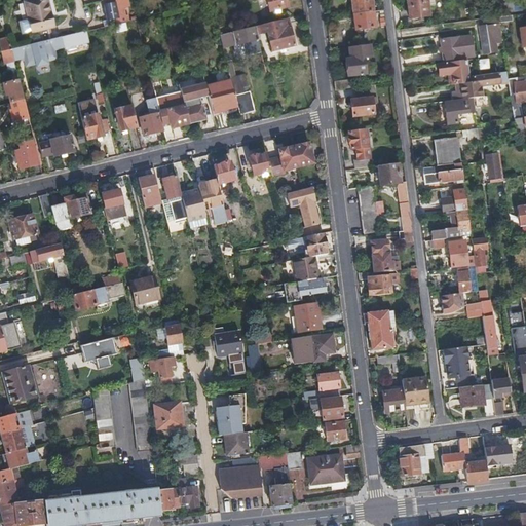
[(36,43),(53,39),(50,28),(57,27),(49,0),(29,0),(26,1),(36,43)]
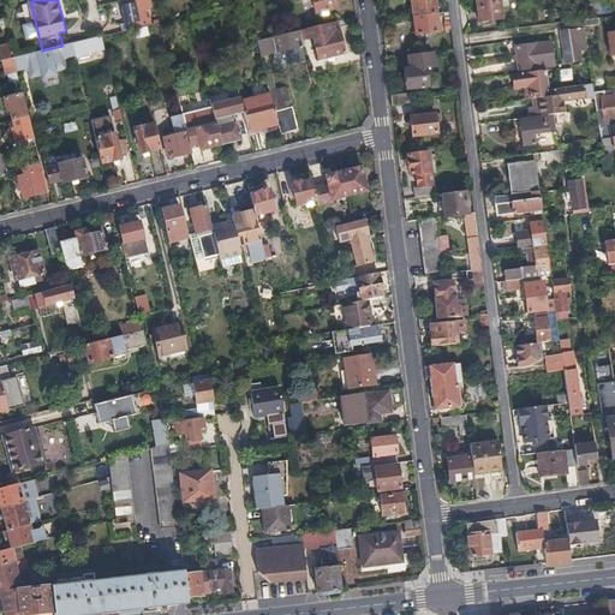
[(120,24),(123,31),(131,29),(148,24),(148,21),(142,0),(121,0),(120,0),(125,23),(120,24)]
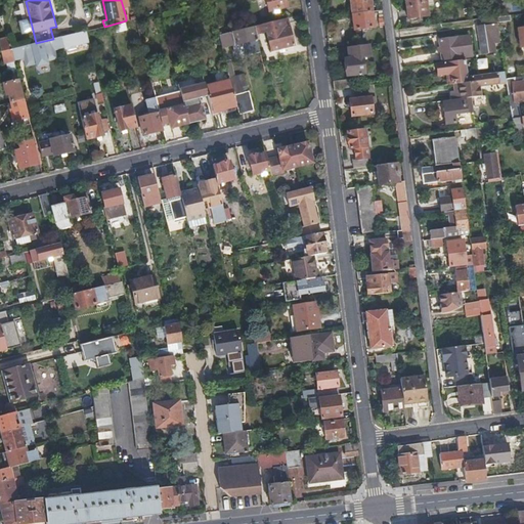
[(266,0),(270,12),(288,8),(286,0),(266,0)]
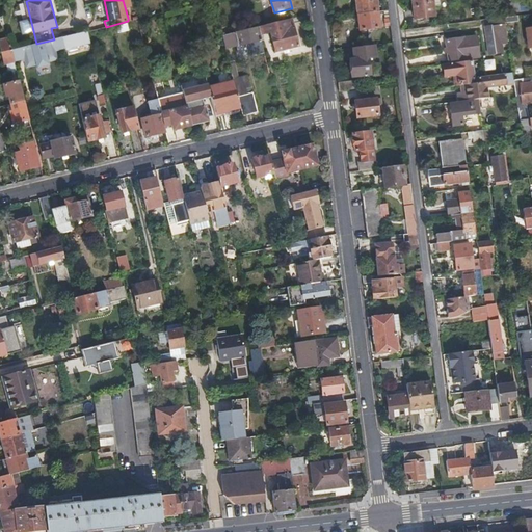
[(354,0),(356,15),(377,11),(375,0),(354,0)]
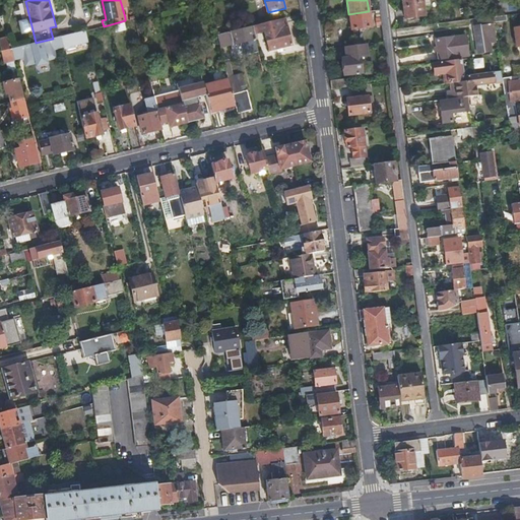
[(402,0),(405,17),(425,15),(425,5),(423,0),(402,0)]
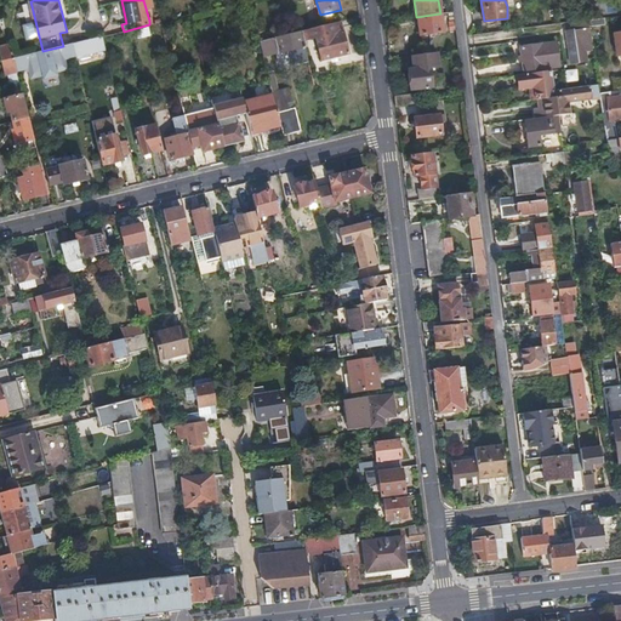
[(187,3),(191,15),(198,13),(194,1),(187,3)]
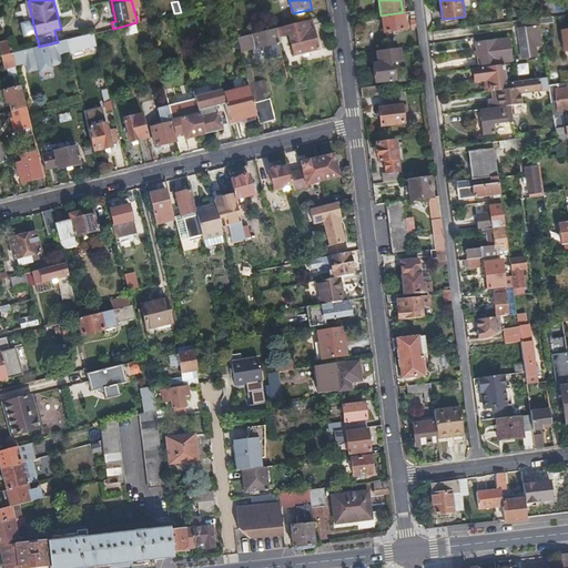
[(403,12),(381,16),(383,32),(405,29),(403,12)]
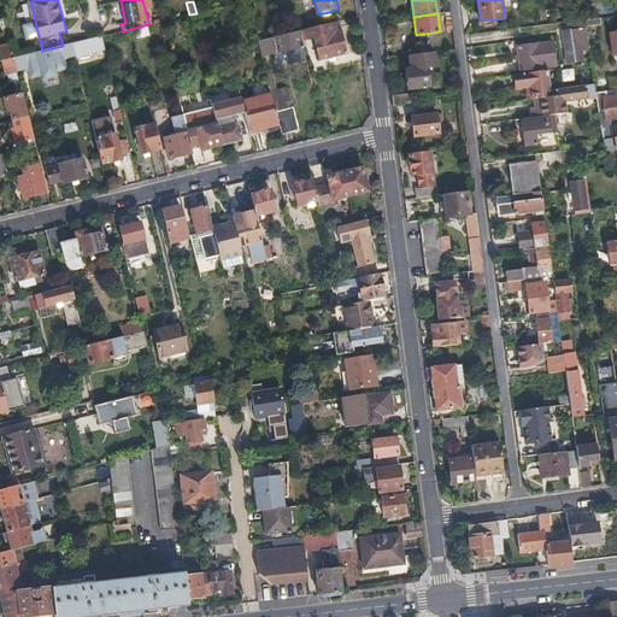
[(586,27),(585,19),(569,22),(570,30),(563,30),(568,62),(583,59),(582,48),(589,48),(586,27)]
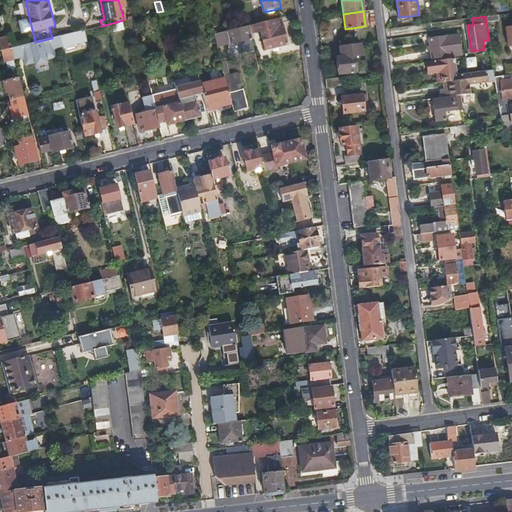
[(288,46),(282,18),(281,18),(250,26),(252,35),(263,32),(267,51),(288,46)]
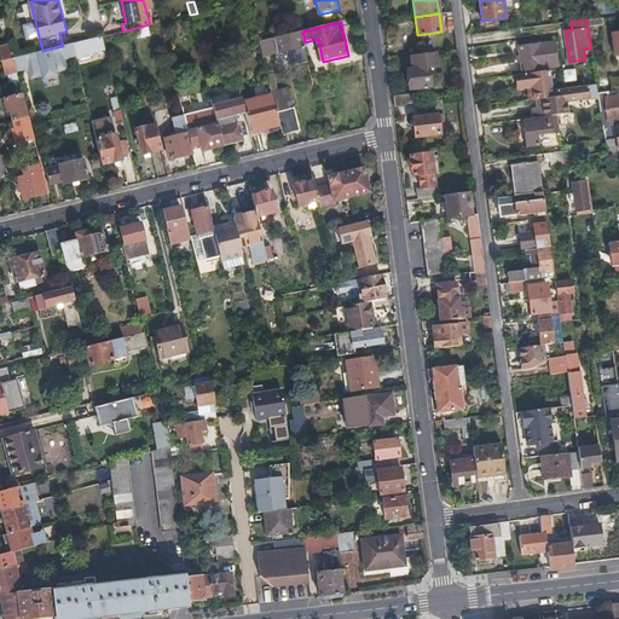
[(278,55),(306,48),(305,42),(302,32),(279,38),(266,40),(259,42),(266,70),(273,68),(270,55),(277,52),(278,55)]
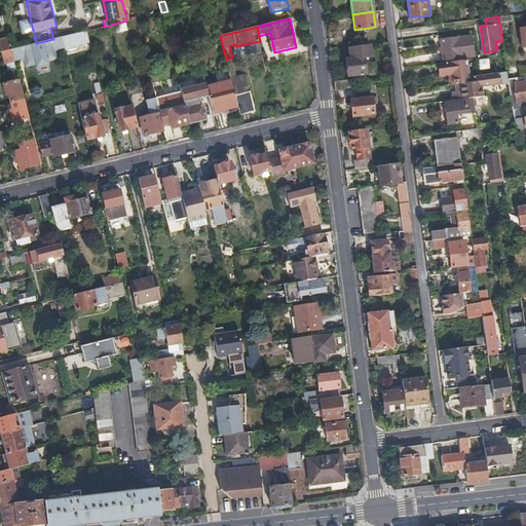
[(89,41),(87,31),(61,37),(64,47),(89,41)]
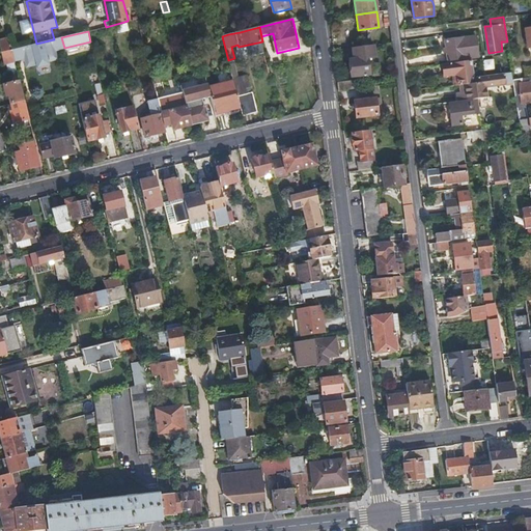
[(447,61),(478,57),(475,35),(445,40),(447,61)]
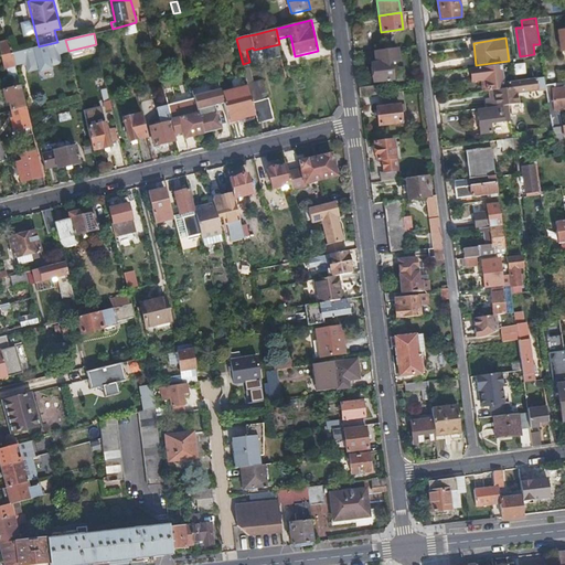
[(0,53),(3,67),(16,64),(14,63),(12,53),(9,39),(0,41),(0,53)]
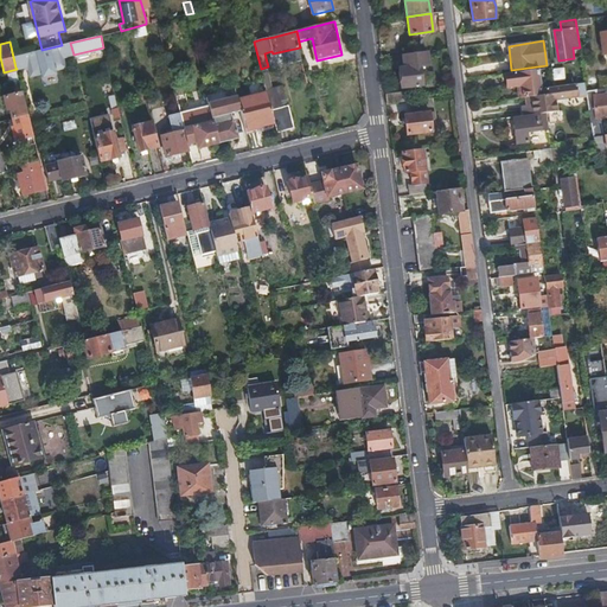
[(42,50),(13,57),(16,68),(26,65),(30,76),(64,68),(63,57),(74,55),(70,43),(62,45),(42,50)]
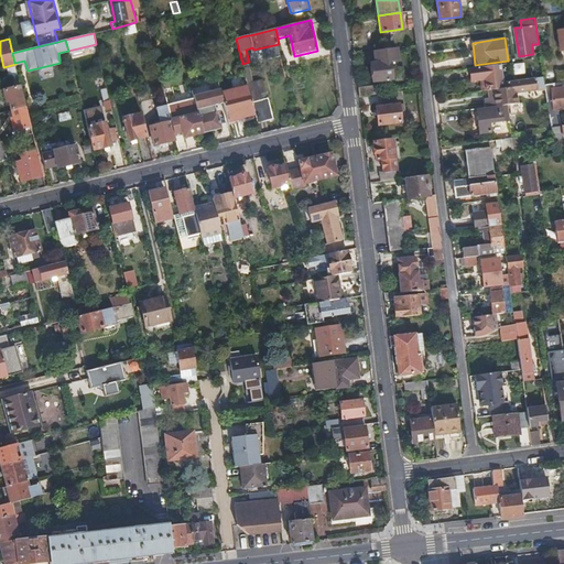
[(397,49),(373,51),(375,64),(371,64),(373,83),(392,80),(390,62),(397,61),(397,49)]
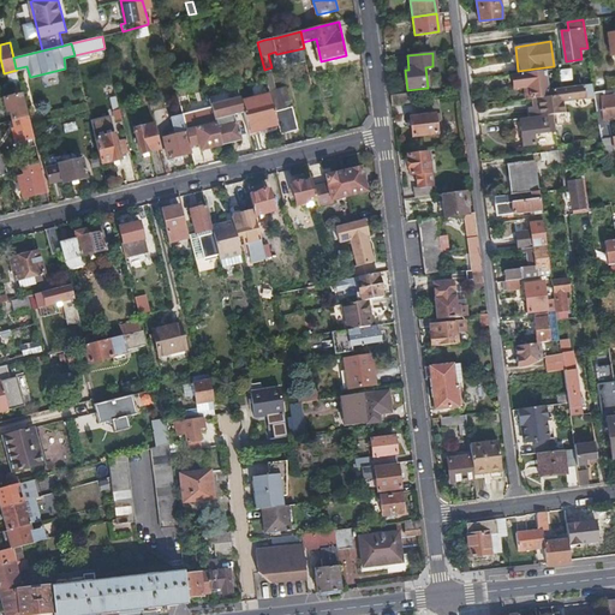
[(106,69),(112,96),(117,95),(109,69),(106,69)]
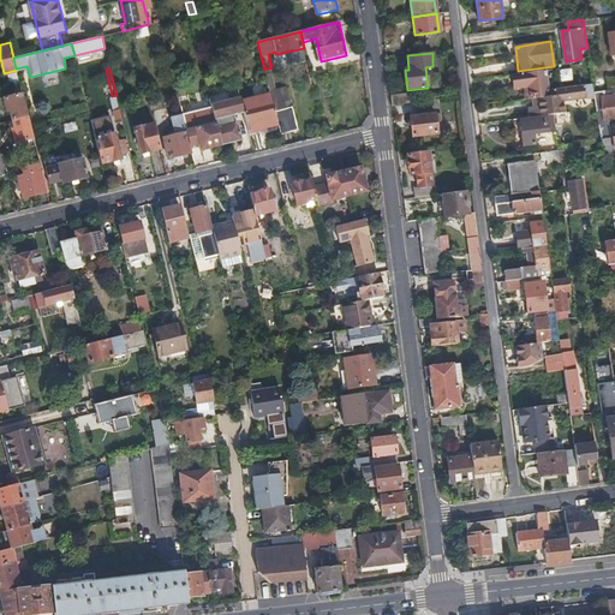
[(549,89),(545,70),(518,73),(519,88),(525,88),(529,87),(529,93),(530,93),(531,99),(532,99),(538,99),(549,97),(549,89)]
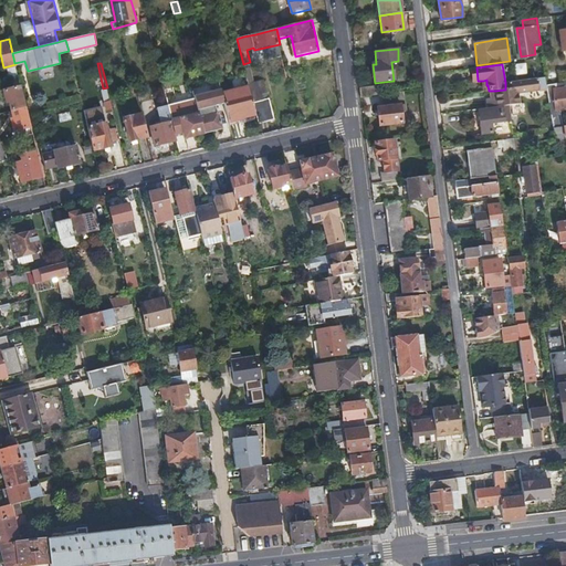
[(546,84),(545,77),(516,81),(505,82),(505,90),(495,91),(496,98),(491,100),(488,100),(489,108),(509,105),(509,109),(512,109),(512,105),(519,105),(517,96),(517,94),(547,91),(546,84)]
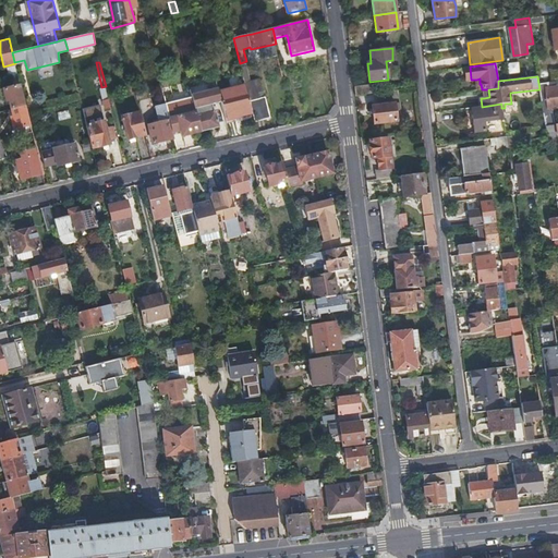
[(557,80),(538,83),(540,89),(545,126),(552,125),(550,113),(549,109),(556,108),(557,108),(557,80)]
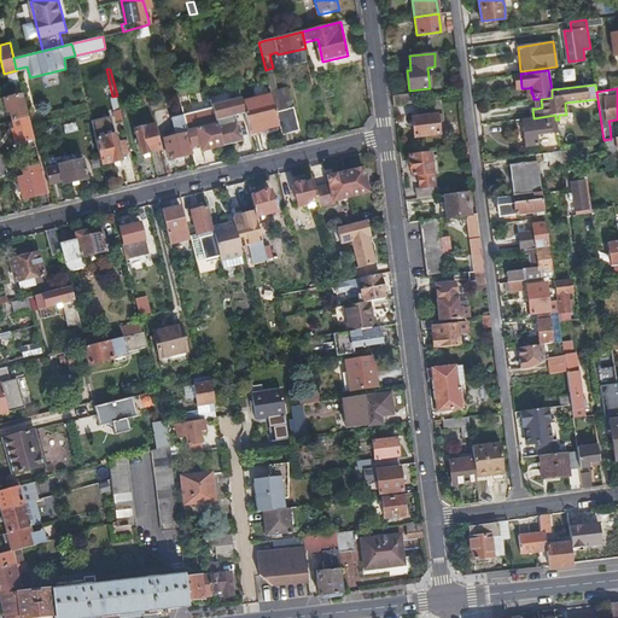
[(220,136),(222,145),(245,139),(243,128),(237,129),(235,124),(242,124),(240,121),(238,121),(235,114),(245,112),(242,99),(240,91),(210,98),(213,108),(220,136)]
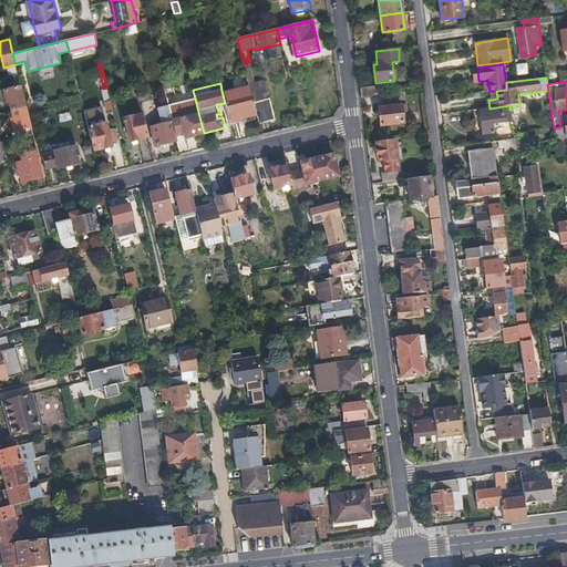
[(225,103),(229,121),(256,114),(255,107),(253,101),(249,85),(222,91),(225,103)]
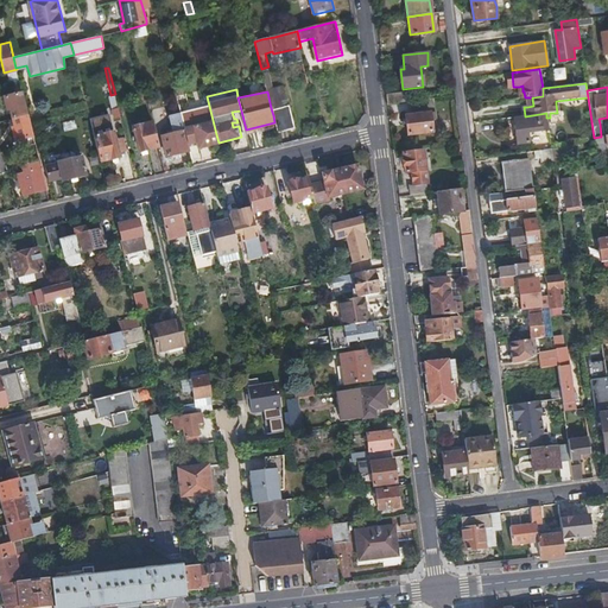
[(27,115),(21,93),(4,96),(6,109),(8,119),(27,115)]
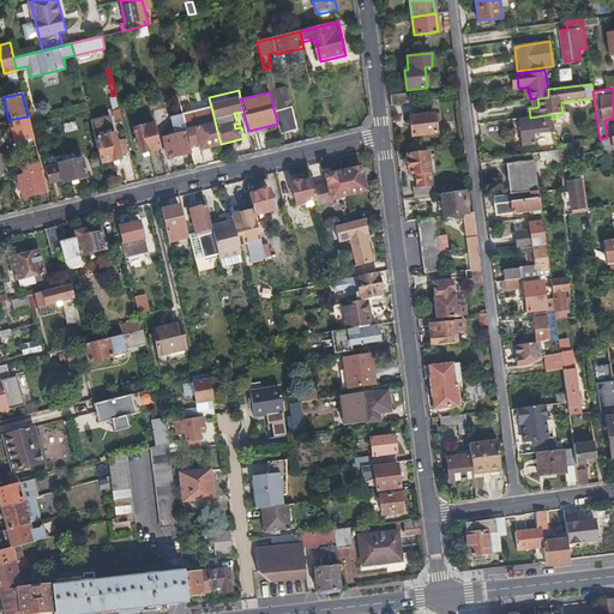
[(407,94),(391,95),(391,104),(408,102),(407,94)]
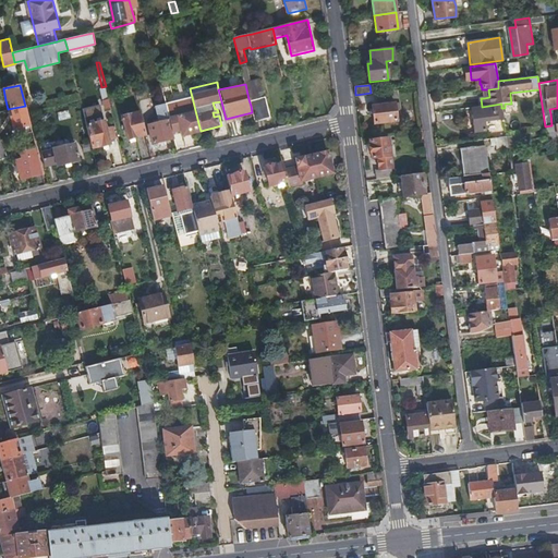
[(57,97),(77,92),(76,86),(56,92),(57,97)]
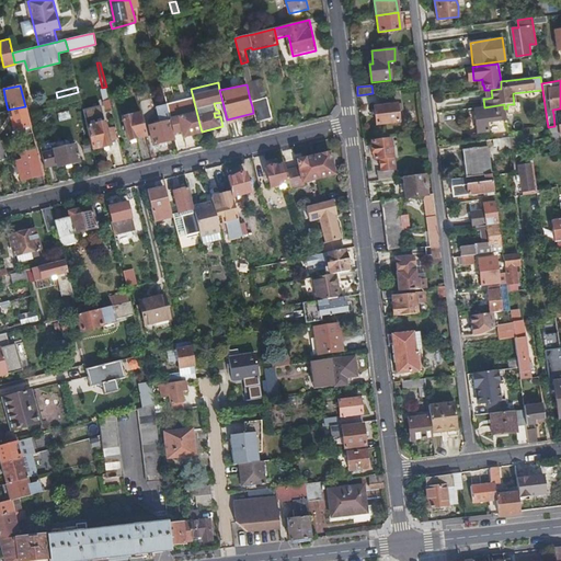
[(184,137),(202,132),(199,124),(193,98),(176,102),(174,94),(165,96),(170,115),(171,121),(173,132),(181,129),(184,137)]
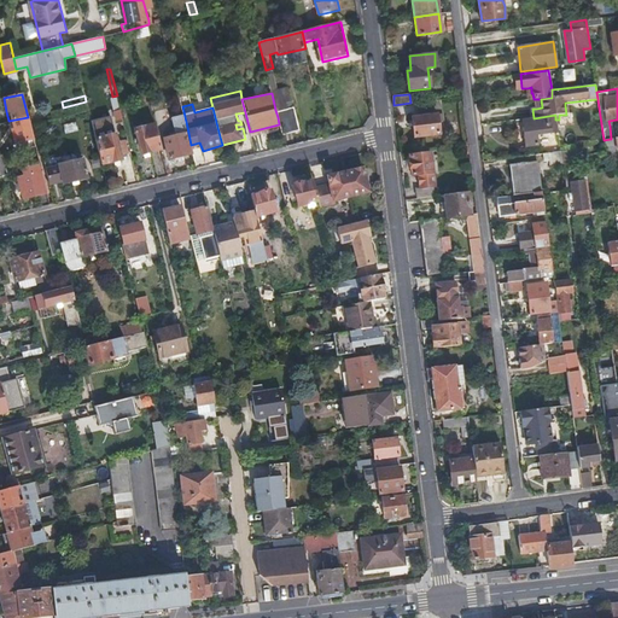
[(279,124),(281,134),(301,130),(295,105),(275,110),(278,117),(279,124)]
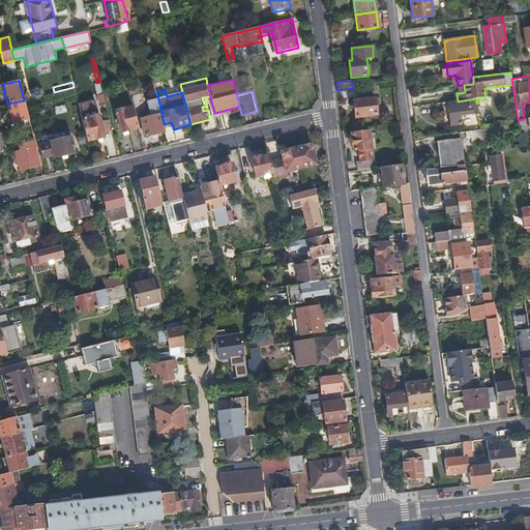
[(479,98),(479,102),(489,100),(488,90),(484,90),(486,98),(479,98)]
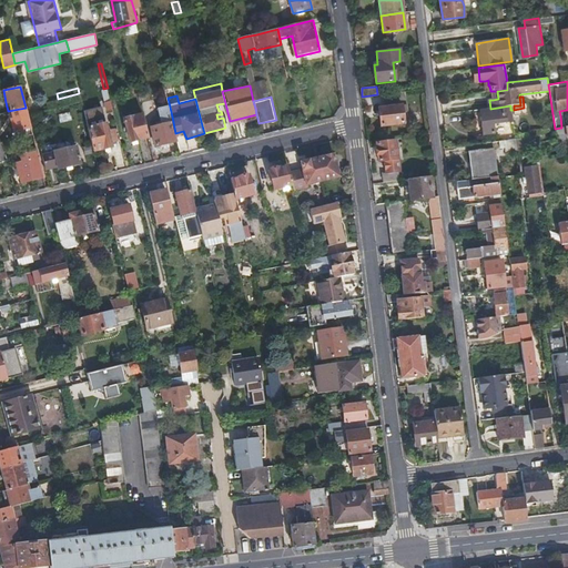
[(382,127),(404,124),(402,105),(379,109),(382,127)]
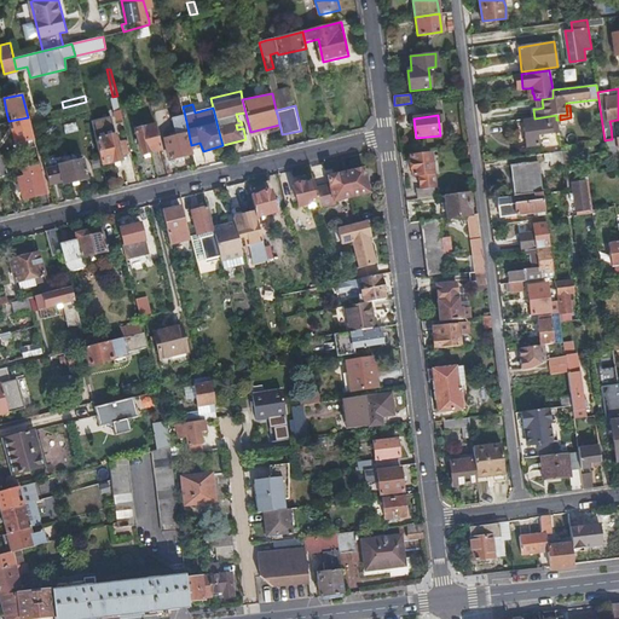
[(537,136),(559,133),(556,120),(556,115),(534,119),(530,119),(522,120),(526,146),(538,145),(537,136)]
